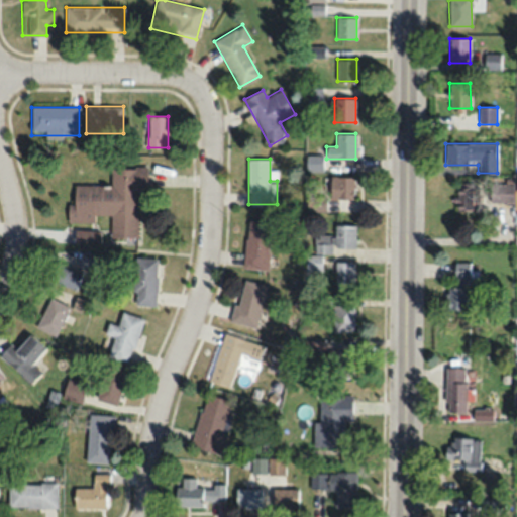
[(111,167),(111,185),(72,185),(72,201),(67,201),(67,221),(94,221),(94,214),(110,214),(110,237),(137,237),(137,193),(146,193),(147,167),(111,167)]
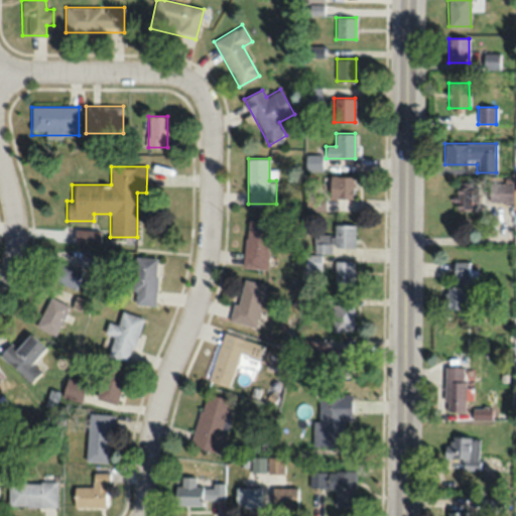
[(353,176),(329,176),(329,198),(353,198),(353,176)]
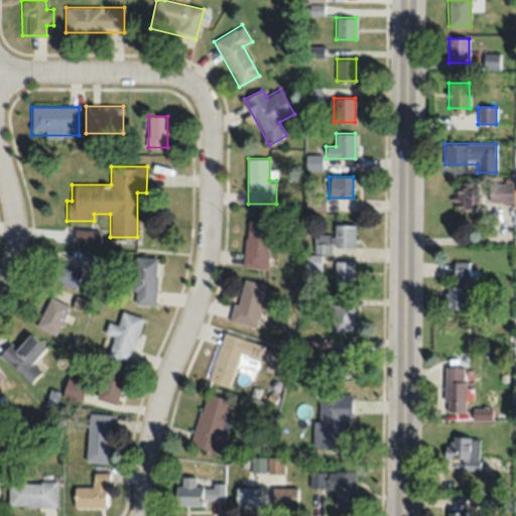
[(456,210),(472,210),(472,180),(456,180),(456,210)]
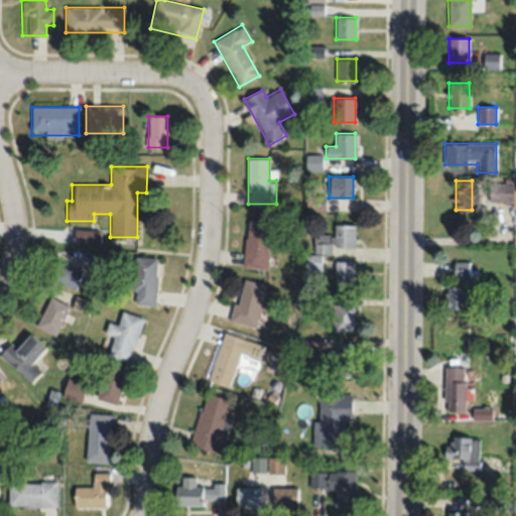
[(506,184),(493,182),(491,198),(510,200),(511,190),(506,190),(506,184)]
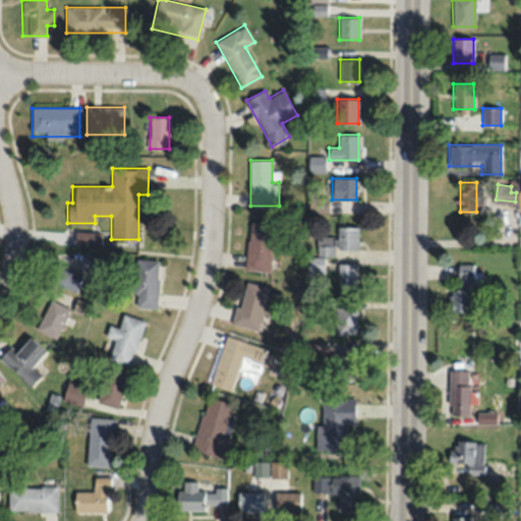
[(246,270),(271,271),(272,223),(247,222),(246,270)]
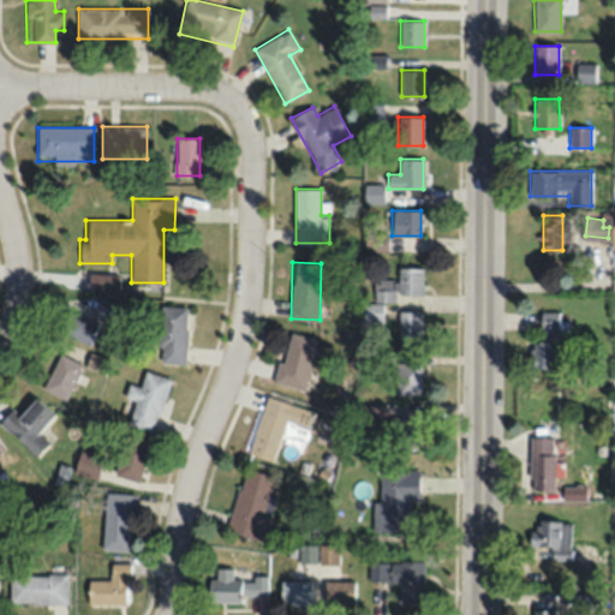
[(423,267),(398,267),(398,279),(375,279),(375,300),(396,300),(396,294),(423,294),(423,267)]
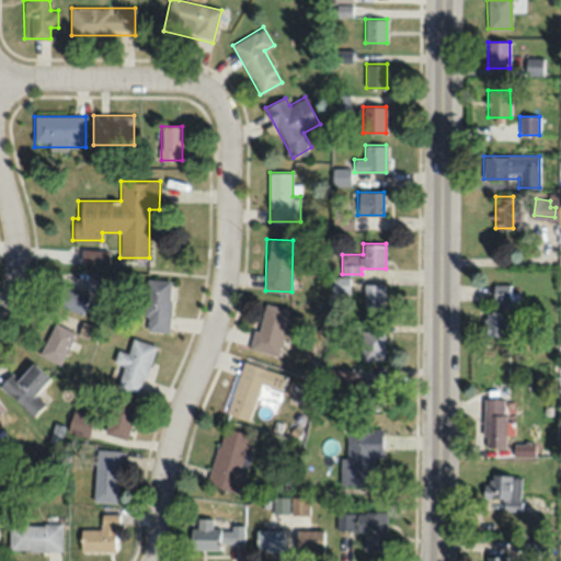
[(101,292),(105,276),(90,271),(86,287),(101,292)]
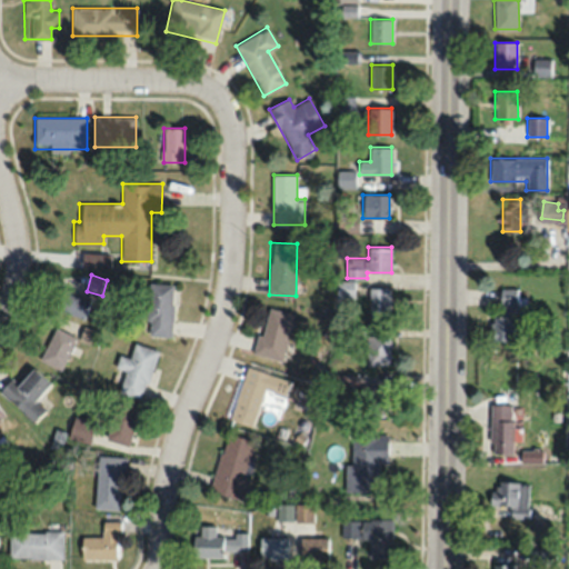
[(147,335),(172,335),(172,282),(148,282),(147,335)]
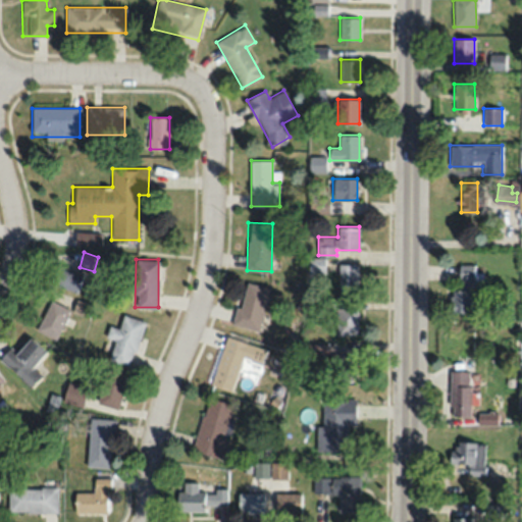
[(77,291),(83,271),(60,264),(54,284),(77,291)]
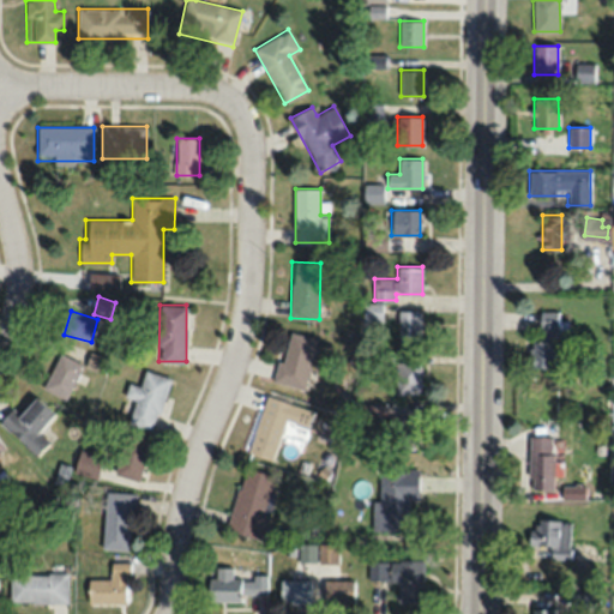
[(420,311),(398,311),(398,347),(420,347),(420,311)]
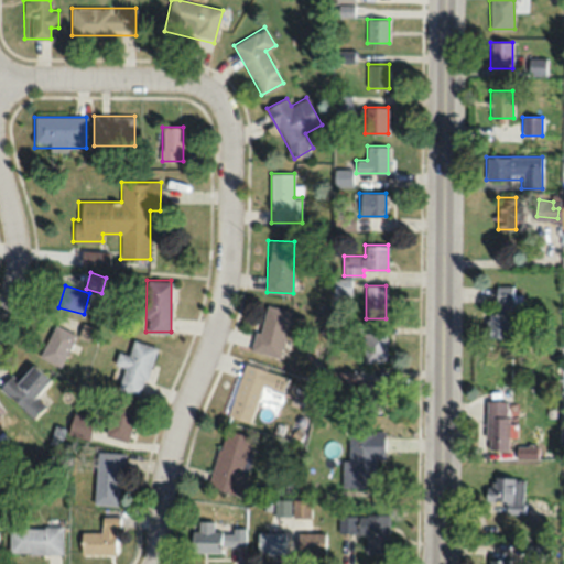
[(488,313),(488,337),(510,337),(510,285),(496,285),(496,313),(488,313)]
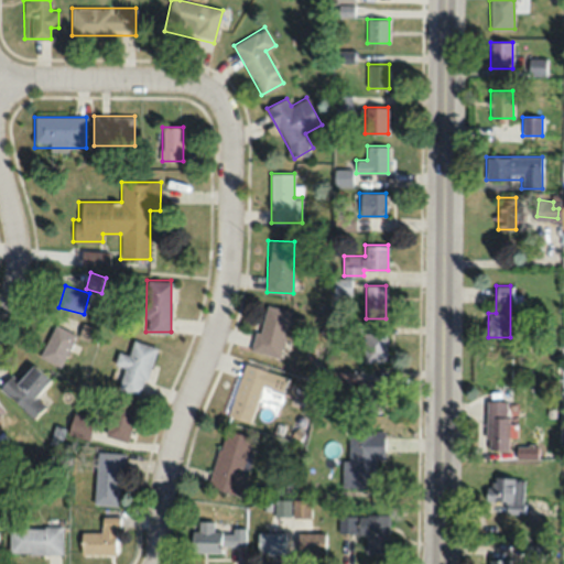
[(280,357),(292,311),(264,304),(253,350),(280,357)]
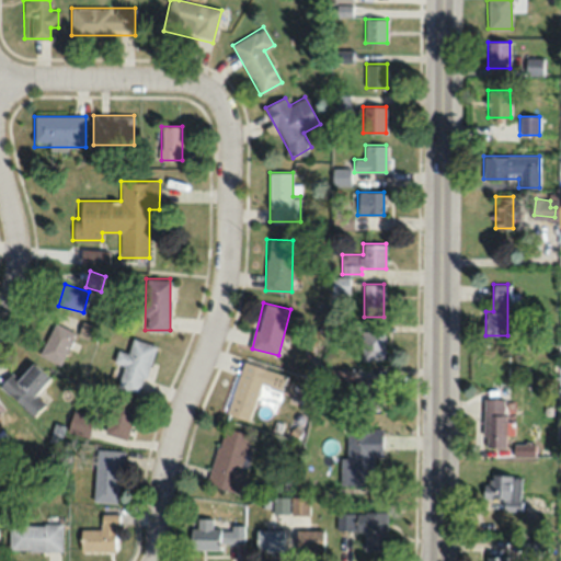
[(75,330),(53,322),(42,356),(64,364),(75,330)]
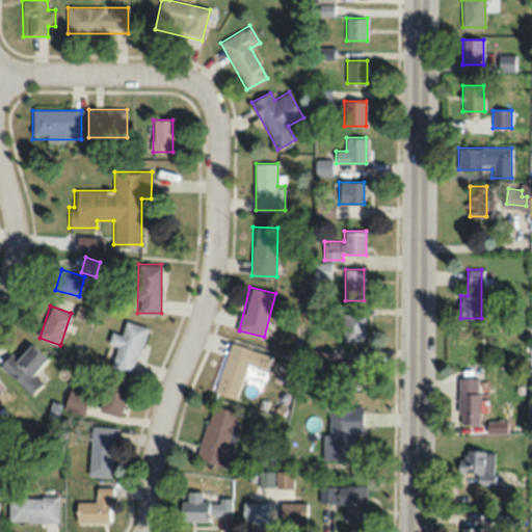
[(343,341),(366,341),(366,313),(343,313),(343,341)]
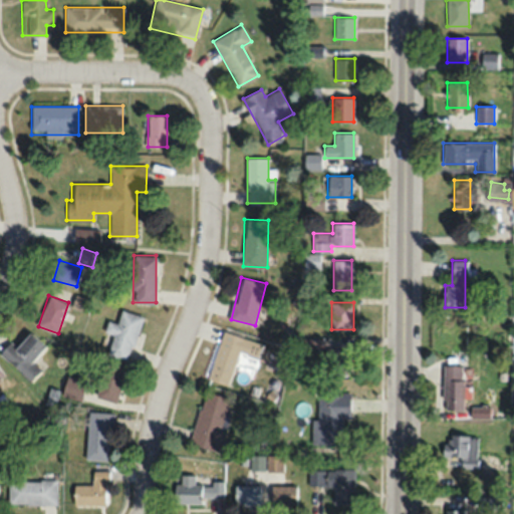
[(112,334),(106,353),(129,360),(143,315),(121,309),(117,322),(108,320),(104,331),(112,334)]
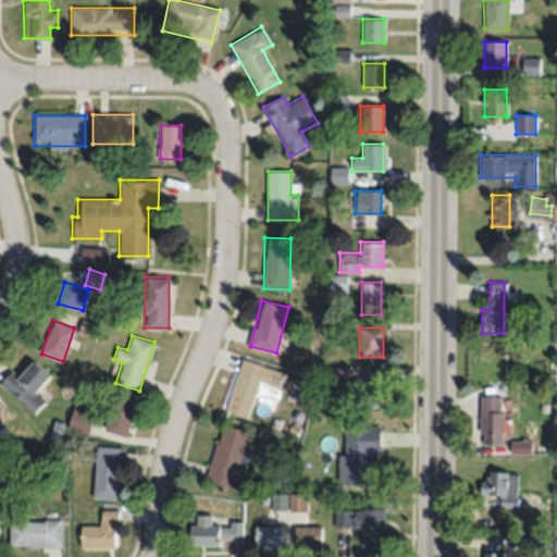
[(50,375),(34,359),(17,376),(12,370),(0,381),(0,382),(32,415),(45,401),(34,392),(50,375)]
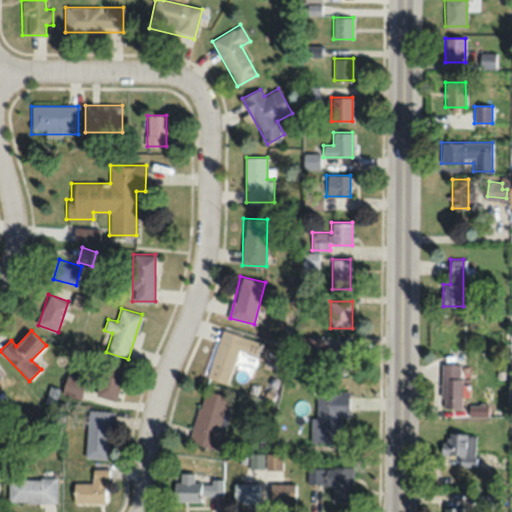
[(207,377),(229,384),(232,373),(250,378),(261,342),(221,330),(207,377)]
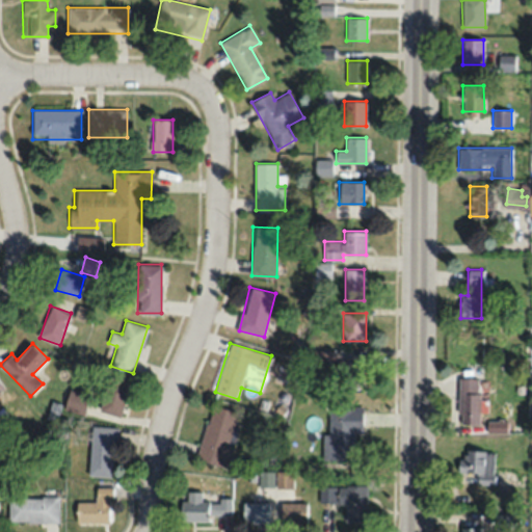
[(366,355),(345,355),(345,384),(366,384),(366,355)]
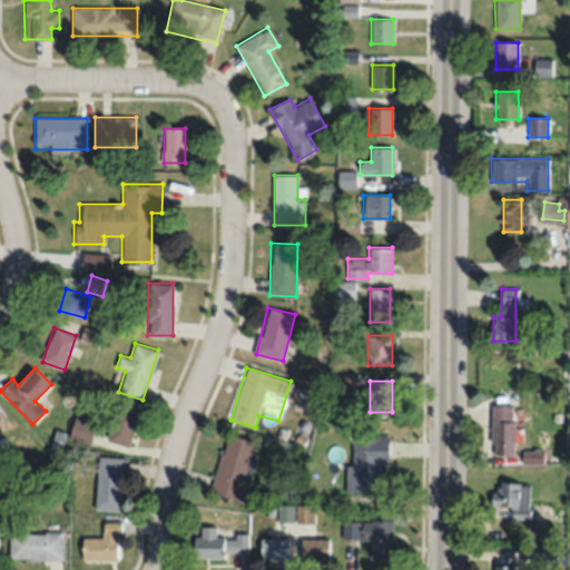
[(139,409),(115,403),(106,440),(130,445),(139,409)]
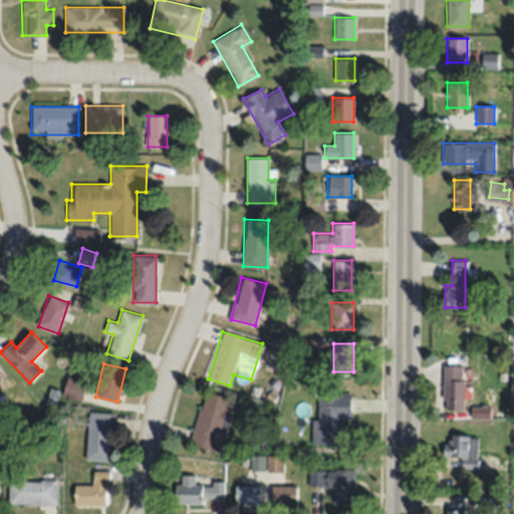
[(443,365),(443,410),(463,410),(463,365),(443,365)]
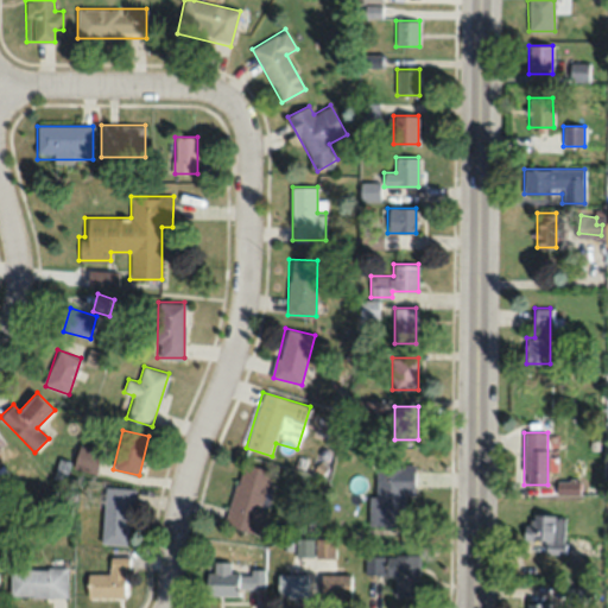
[(74,467),(95,473),(102,450),(80,444),(74,467)]
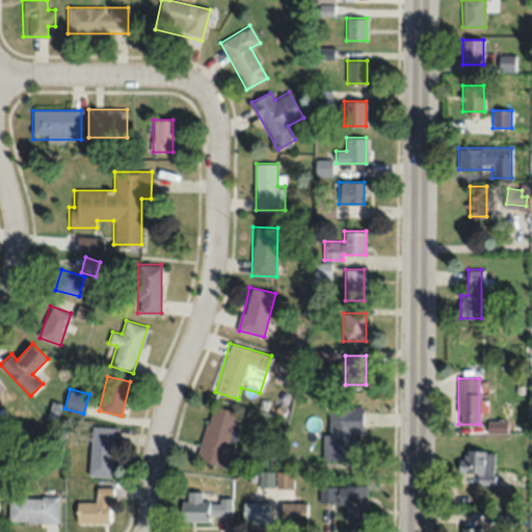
[(195,458),(224,468),(241,414),(212,404),(195,458)]
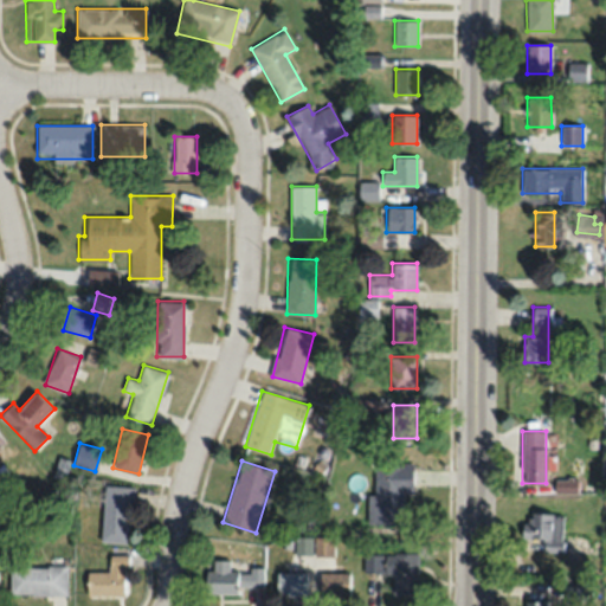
[(412,463),(373,463),(373,495),(368,495),(368,523),(404,523),(404,492),(413,492),(412,463)]
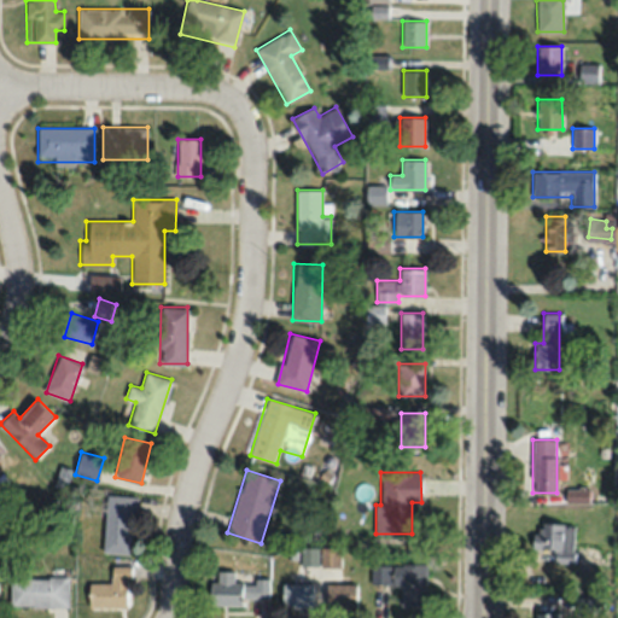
[(104,552),(133,553),(134,496),(105,495),(104,552)]
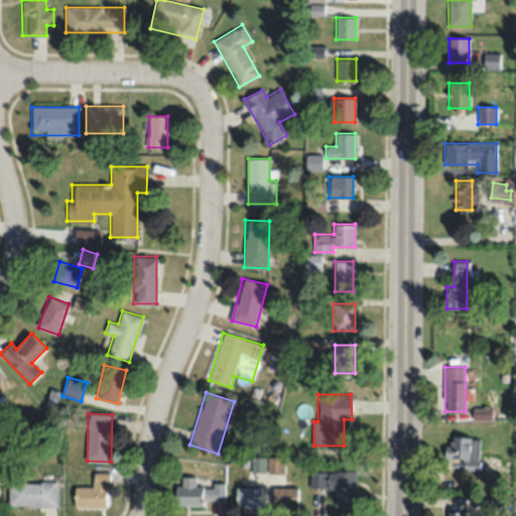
[(463,470),(479,470),(480,437),(448,436),(447,458),(463,459),(463,470)]
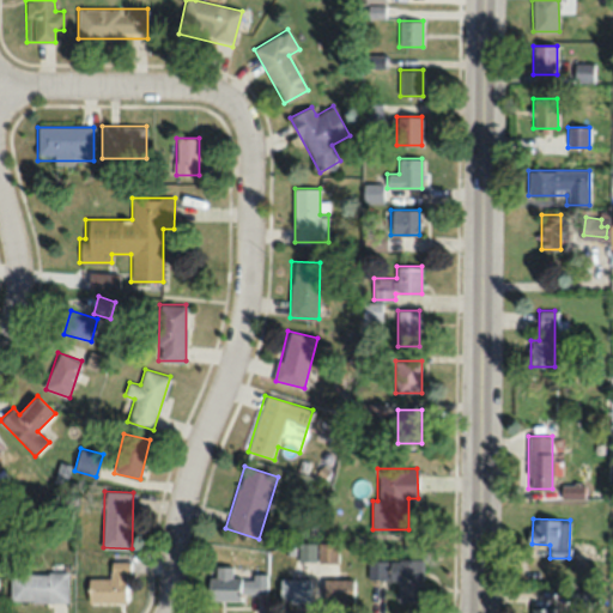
[(337,562),(337,544),(319,544),(319,562),(337,562)]
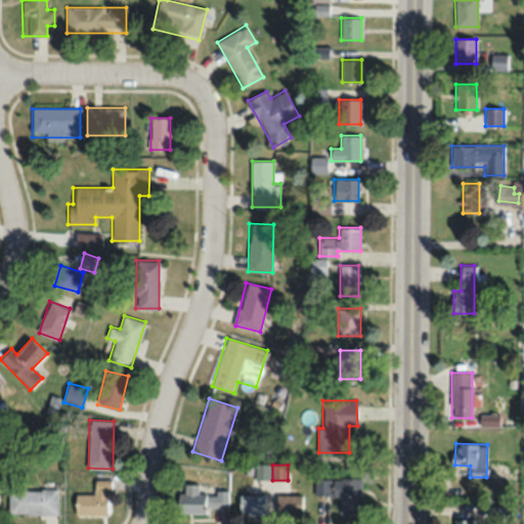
[(361,478),(316,478),(316,494),(339,494),(339,514),(361,514),(361,478)]
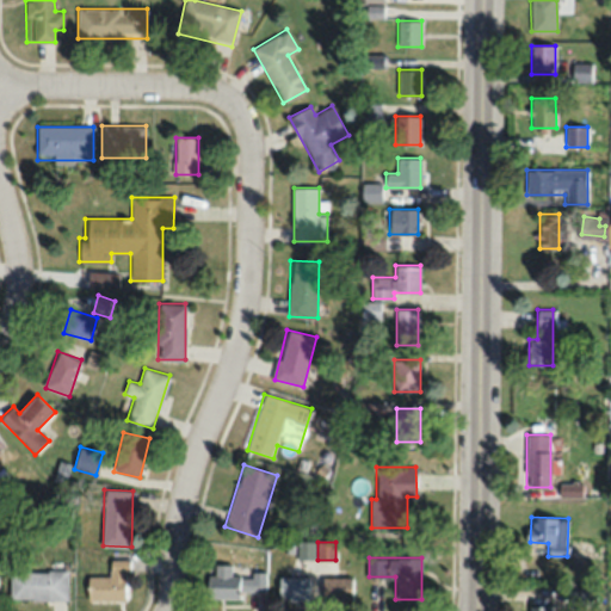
[(87,599),(128,599),(128,560),(110,560),(110,575),(87,575),(87,599)]
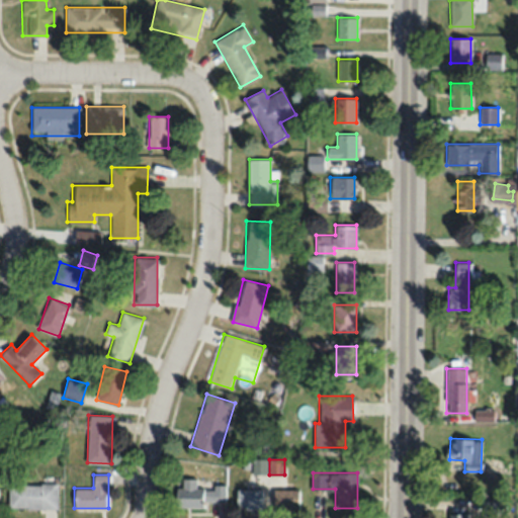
[(203,507),(203,501),(226,501),(226,486),(196,486),(196,479),(182,479),(182,487),(175,487),(175,507),(203,507)]
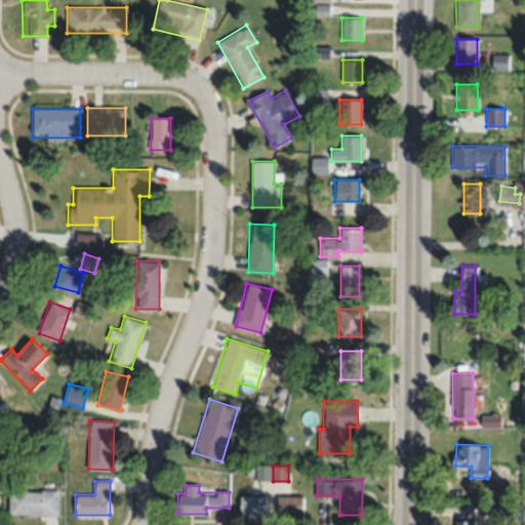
[(57,489),(8,489),(8,515),(57,515),(57,489)]
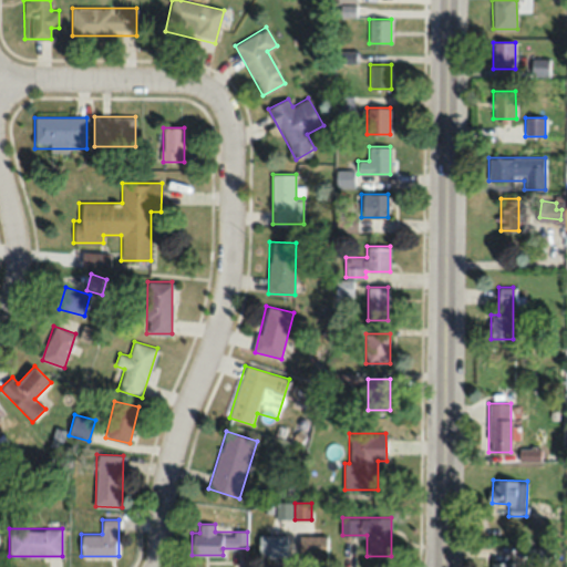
[(287,557),(287,535),(259,535),(259,557),(287,557)]
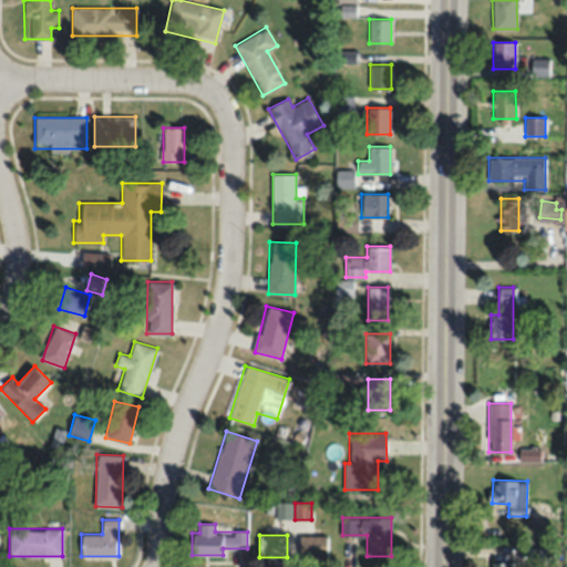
[(327,535),(299,535),(299,560),(327,560),(327,535)]
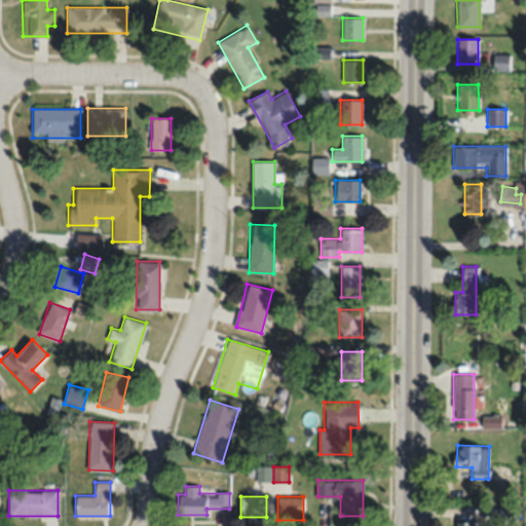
[(512,520),(512,509),(492,509),(492,520),(512,520)]
